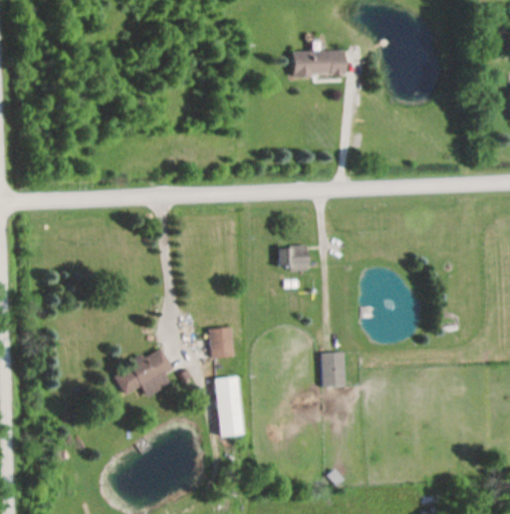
[(293,51),(293,75),(345,75),(345,51),(293,51)]
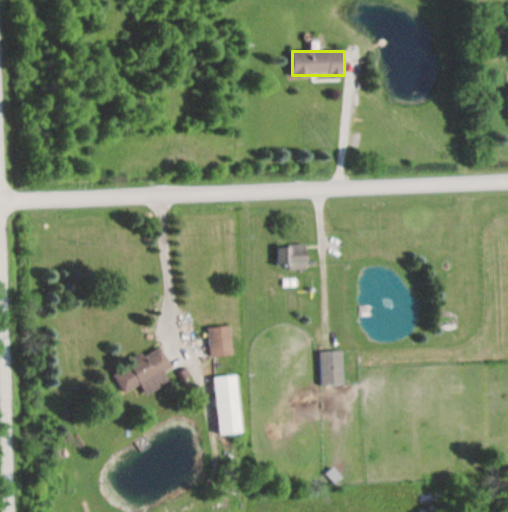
[(278,246),(278,269),(308,269),(308,246),(278,246)]
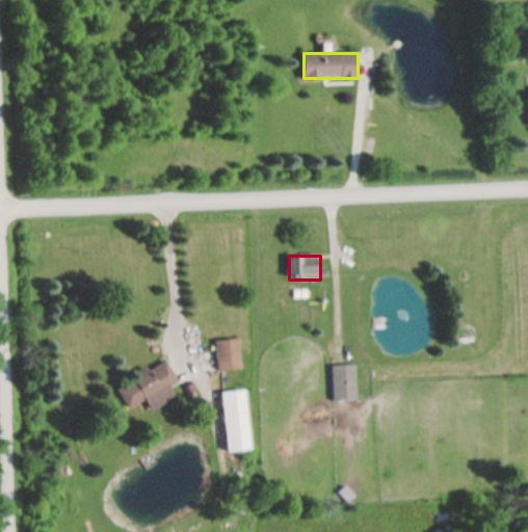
[(217,370),(241,370),(241,340),(217,340),(217,370)]
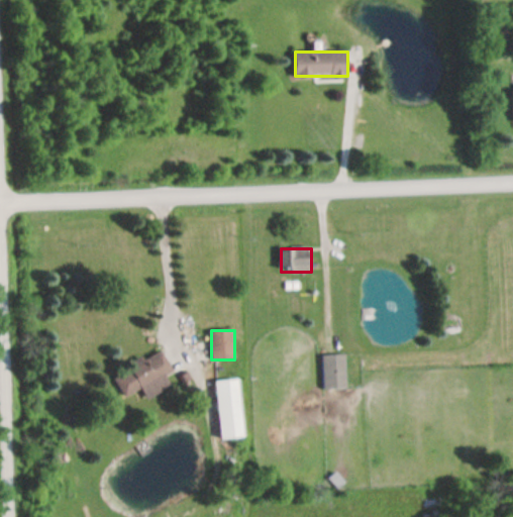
[(172,387),(166,376),(173,372),(162,351),(114,377),(125,397),(142,388),(148,399),(172,387)]
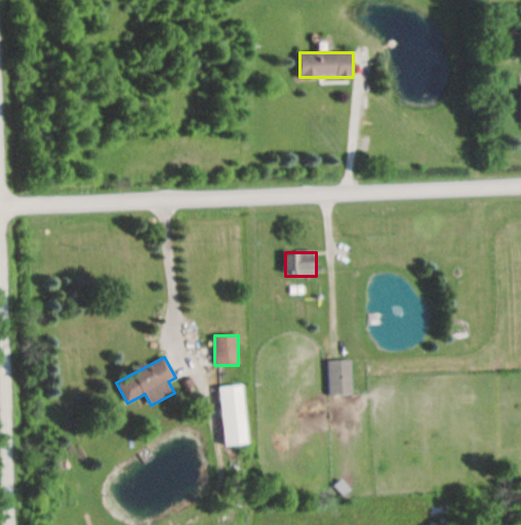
[(329,361),(329,396),(353,396),(353,361),(329,361)]
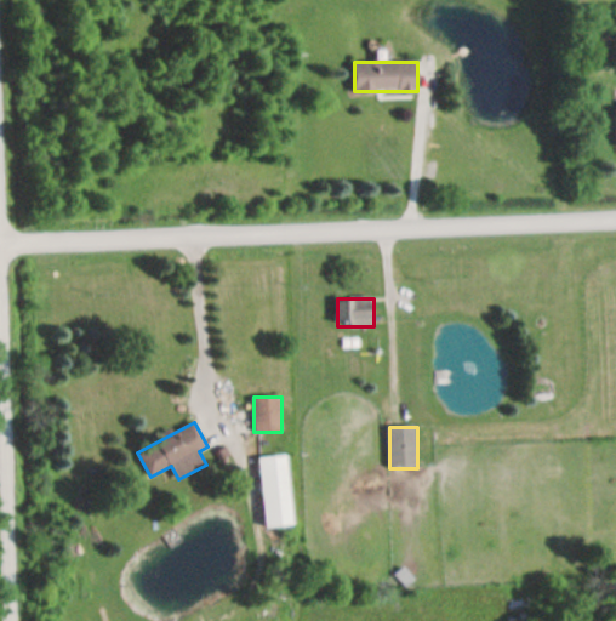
[(287,456),(260,457),(264,528),(294,525),(287,456)]
